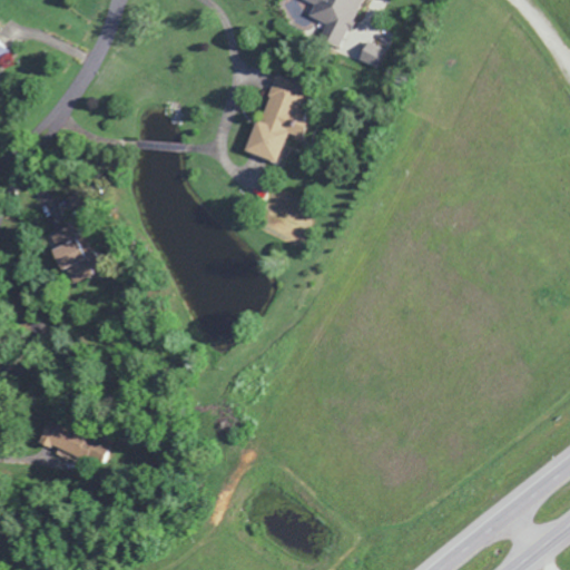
[(363,0),(304,0),(314,5),(308,18),(332,28),(326,40),(343,48),(363,0)]
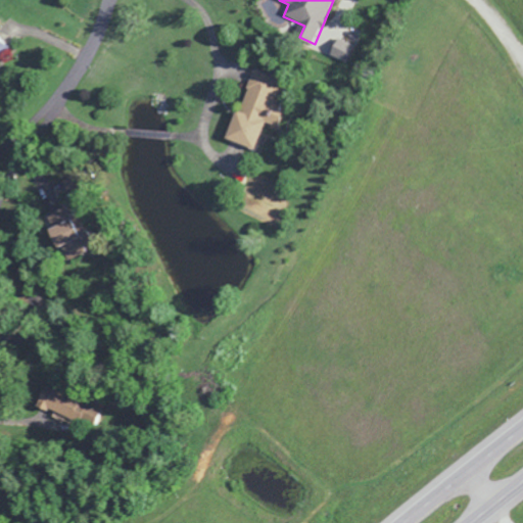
[(353,46),(339,38),(331,53),(345,61),(353,46)]
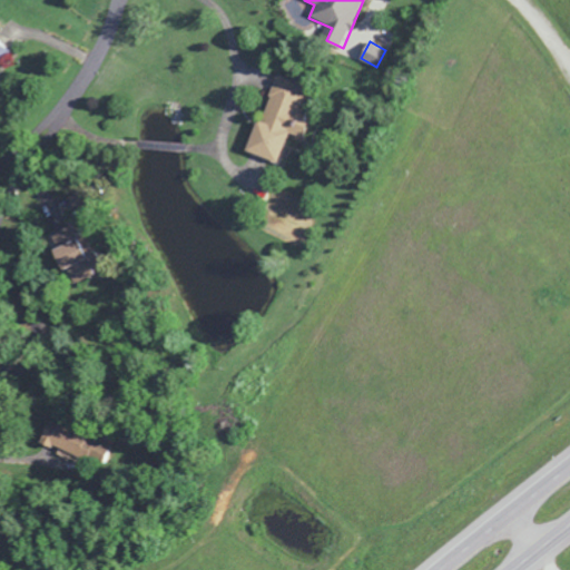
[(276,163),(304,85),(276,76),(259,123),(255,120),(244,151),(276,163)]
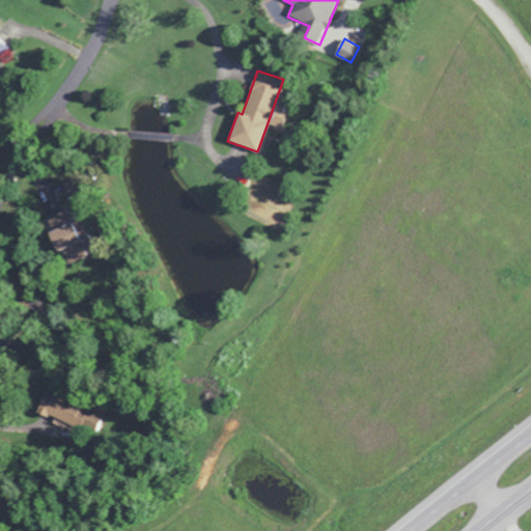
[(56,251),(78,242),(65,210),(43,219),(56,251)]
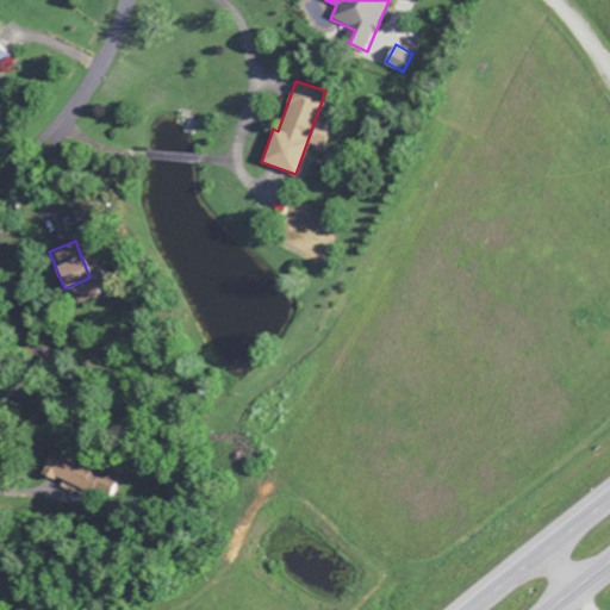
[(76,302),(97,296),(92,279),(72,286),(76,302)]
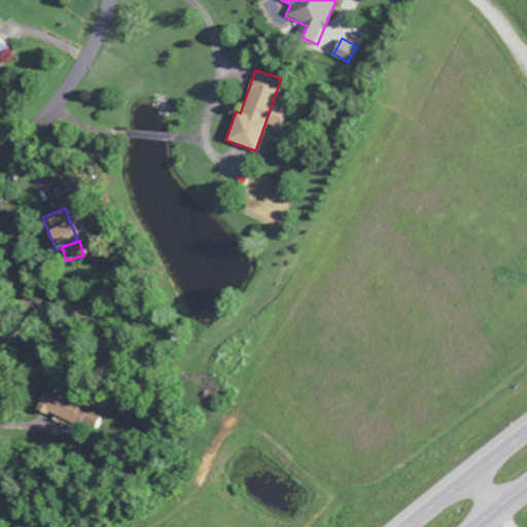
[(76,421),(81,402),(40,389),(35,408),(76,421)]
